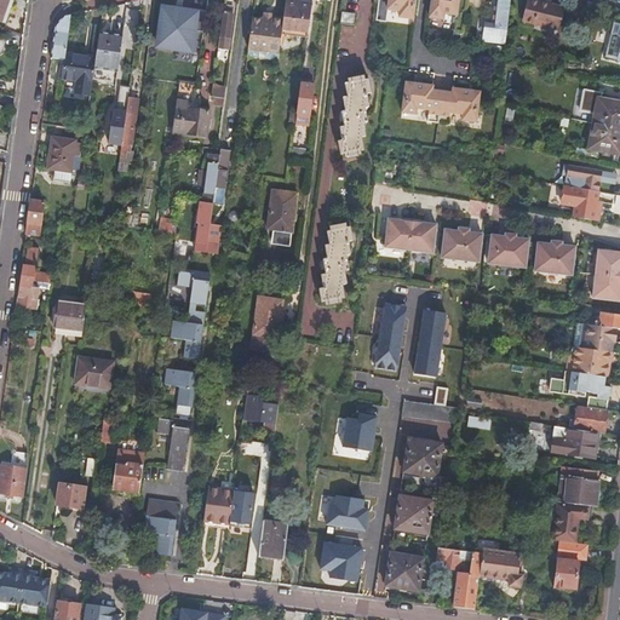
[(6,24),(13,0),(9,0),(1,22),(6,24)]
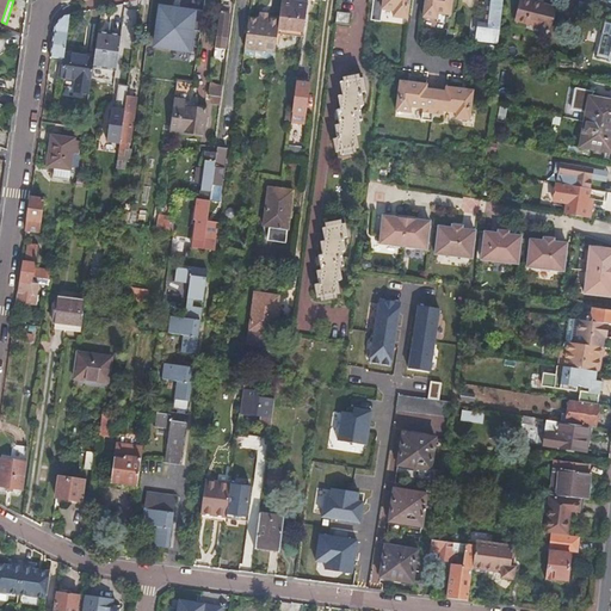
[(372,0),(370,23),(380,24),(381,18),(382,6),(394,8),(394,14),(407,17),(409,0),(372,0)]
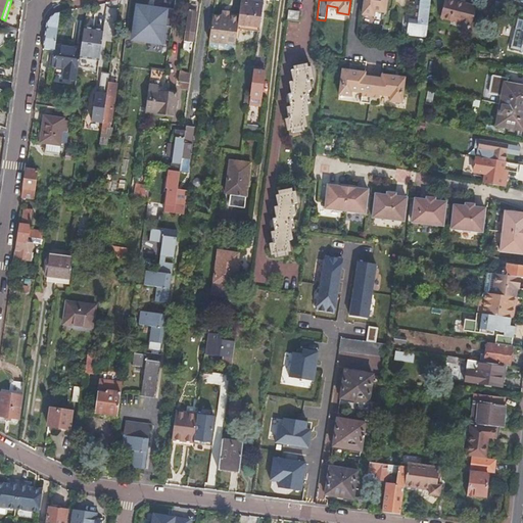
[(393,6),(394,0),(362,0),(361,13),(374,14),(375,10),(385,11),(383,26),(391,27),(393,6)]
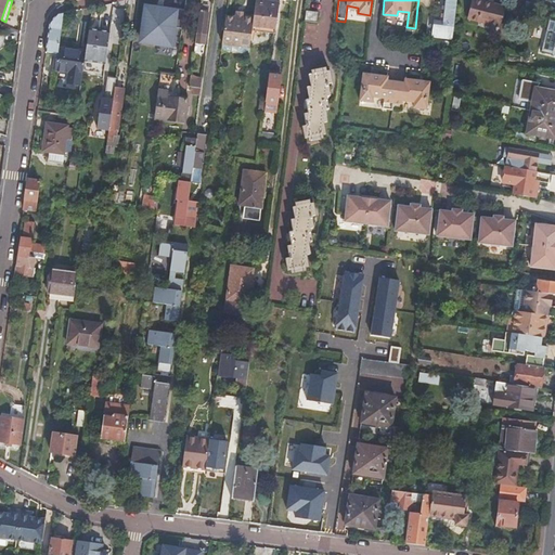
[(435,22),(433,37),(451,39),(452,30),(455,0),(446,0),(446,4),(442,3),(440,22),(435,22)]
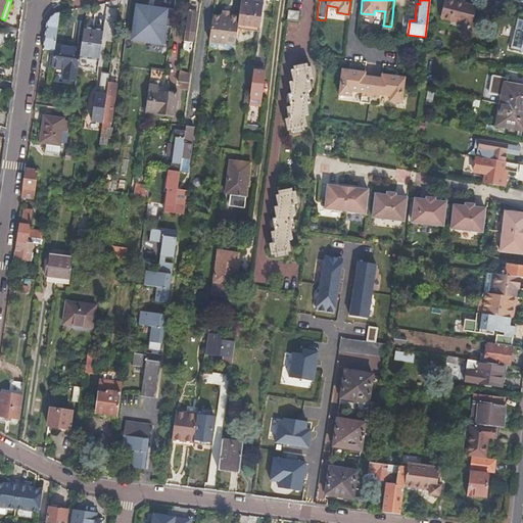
[(440,19),(470,26),(474,8),(444,1),(440,19)]
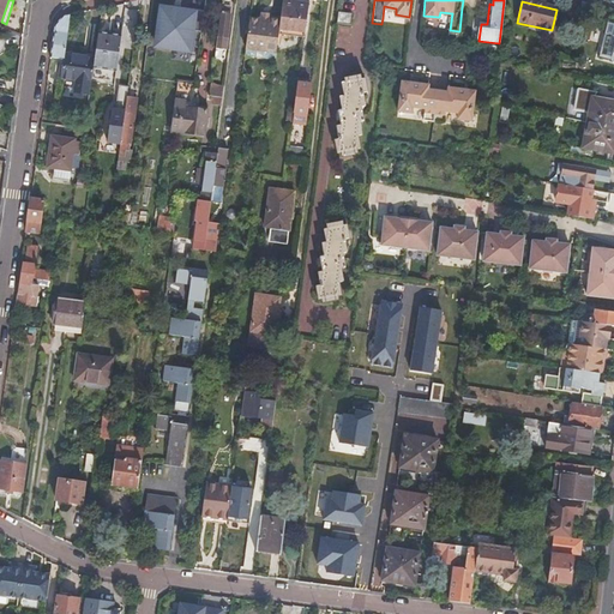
[(280,16),(277,32),(304,36),(308,6),(282,2),(280,16)]
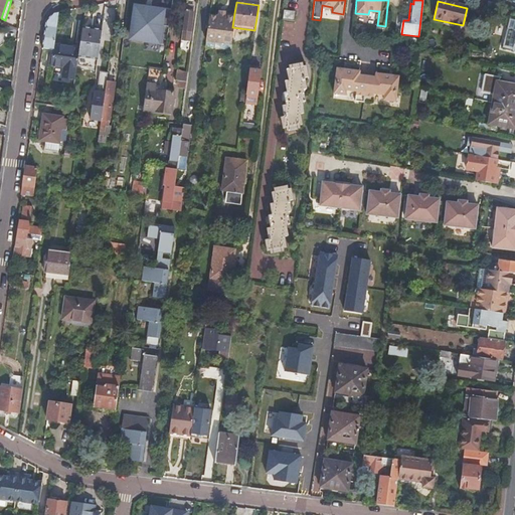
[(160,9),(135,6),(131,37),(159,42),(161,24),(169,26),(171,7),(161,6),(160,9)]
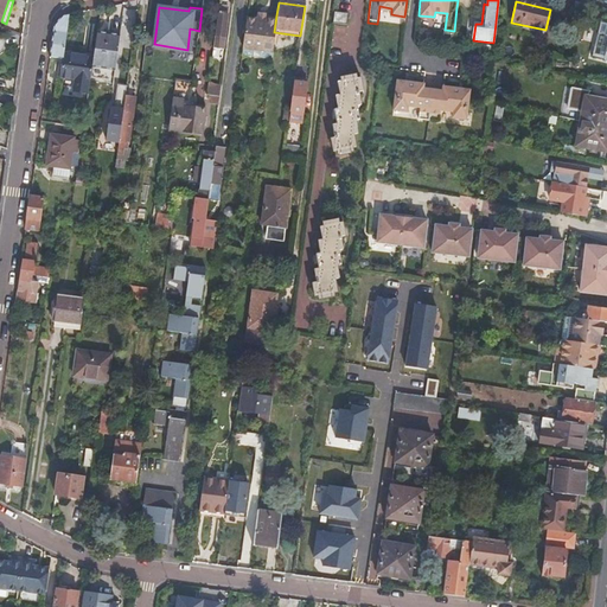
[(334,12),(332,24),(345,25),(346,13),(334,12)]
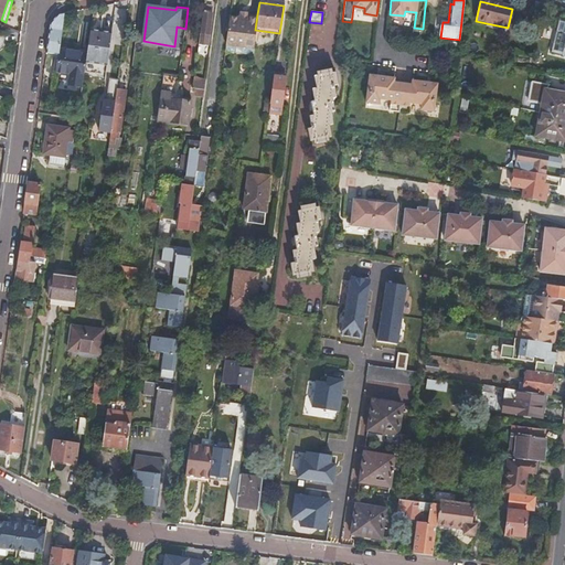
[(60,48),(65,12),(60,13),(50,22),(48,38),(46,52),(60,54),(60,48)]
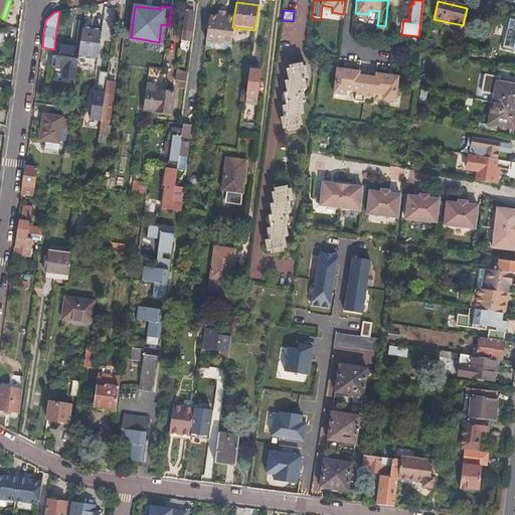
[(193,12),(185,11),(178,56),(186,57),(193,12)]
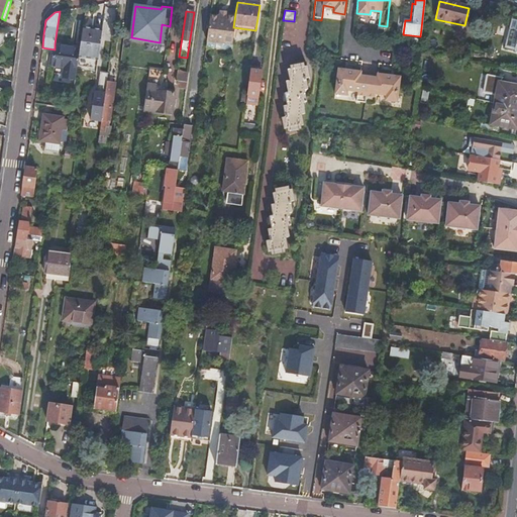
[(224,15),(221,40),(231,41),(233,27),(235,13),(226,12),(226,15),(224,15)]
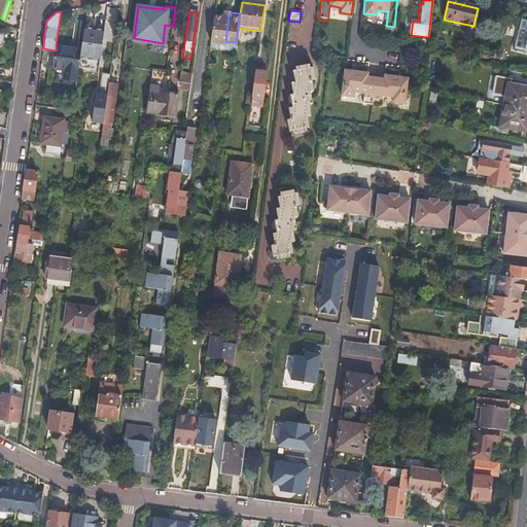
[(212,39),(225,41),(229,15),(215,13),(212,39)]
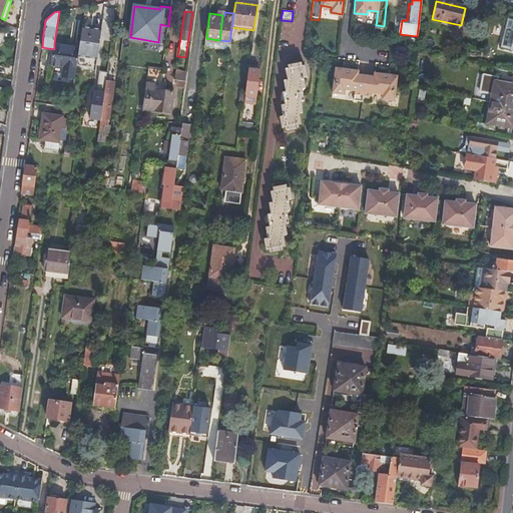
[(512,20),(509,19),(502,48),(512,50),(512,20)]
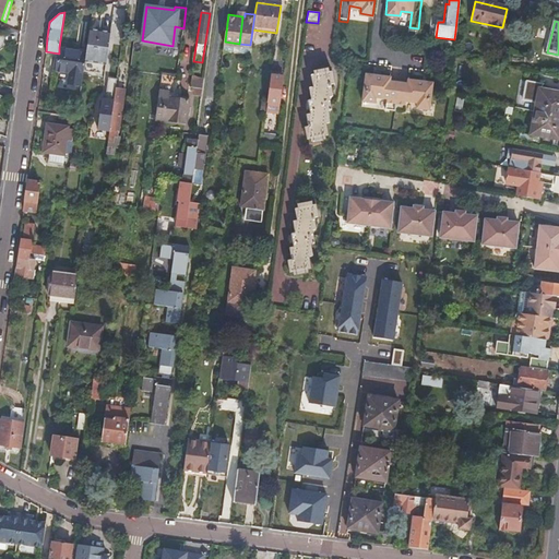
[(105,67),(110,33),(90,30),(86,51),(84,63),(105,67)]
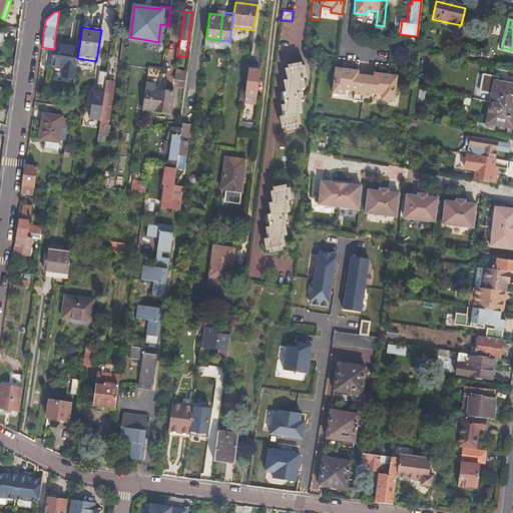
[(76,67),(77,58),(79,47),(54,43),(54,49),(51,64),(63,66),(62,76),(73,77),(75,67),(76,67)]
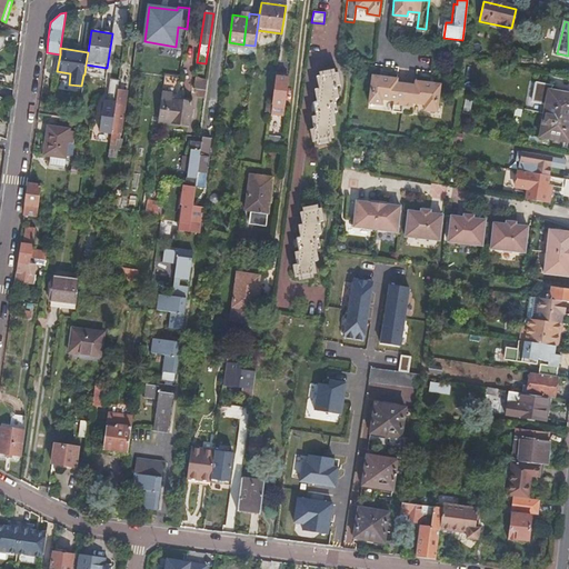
[(309,130),(311,142),(332,139),(331,127),(335,126),(332,113),(336,112),(335,100),(338,99),(336,86),(339,86),(337,73),(316,77),(318,89),(315,90),(316,103),(312,103),(315,117),(310,118),(312,130),(309,130)]
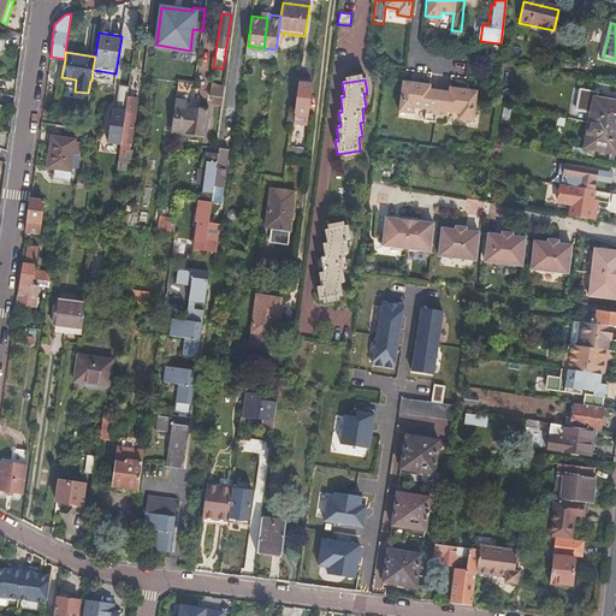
[(580,83),(561,80),(560,86),(579,89),(580,83)]
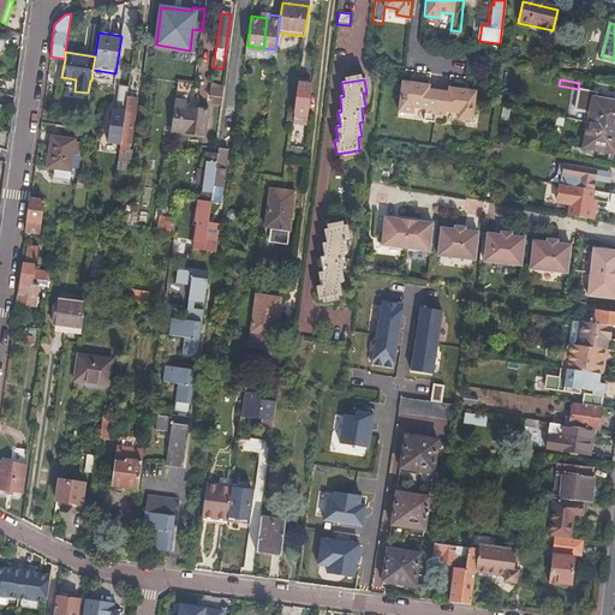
[(298,82),(292,123),(306,124),(308,112),(311,83),(298,82)]
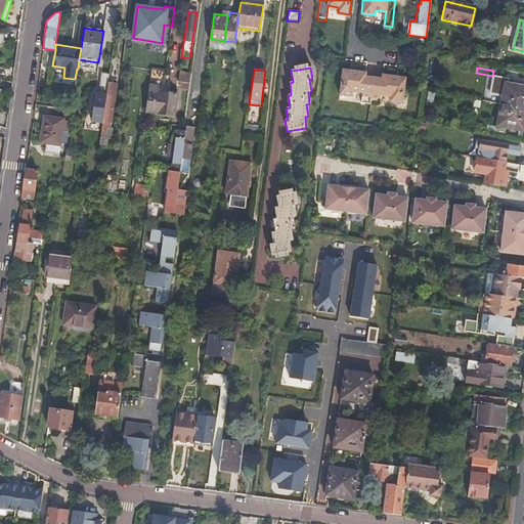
[(370,104),(374,78),(365,77),(366,73),(343,71),(340,95),(352,97),(352,92),(363,93),(362,103),(370,104)]
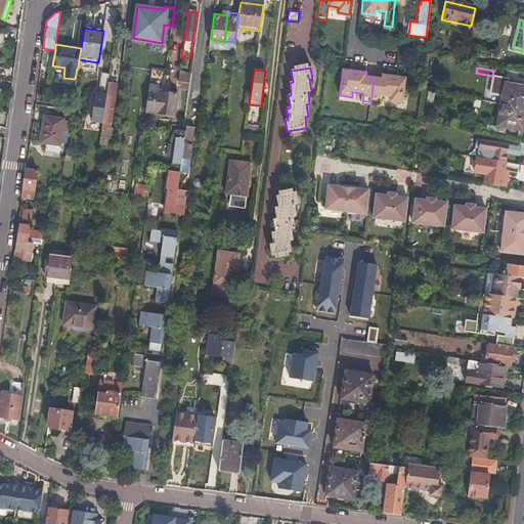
[(179,75),(178,82),(189,83),(190,76),(179,75)]
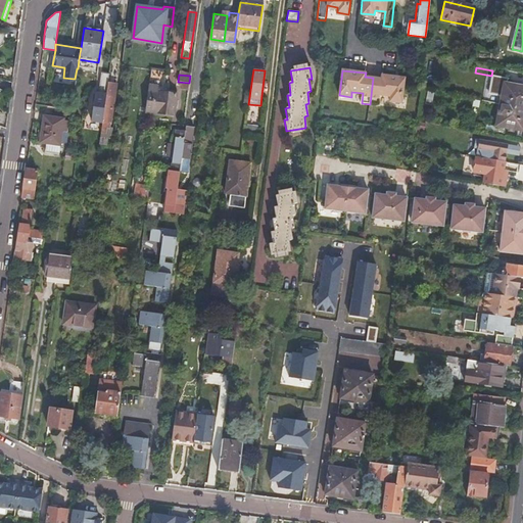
[(381,79),(373,78),(370,104),(378,105),(379,95),(390,96),(389,101),(401,103),(405,78),(382,75),(381,79)]
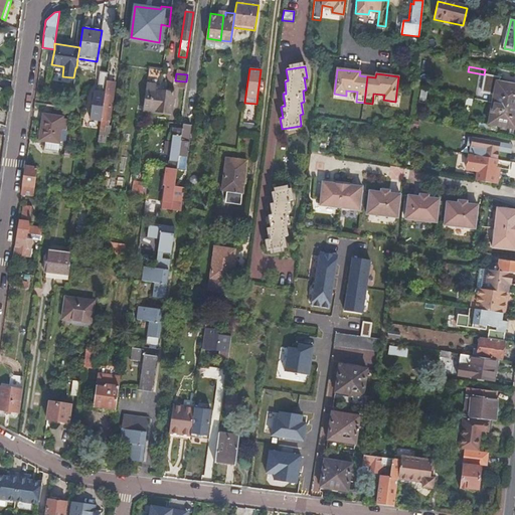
[(494,103),(514,107),(514,84),(498,82),(487,79),(484,94),(494,96),(495,92),(496,92),(494,103)]
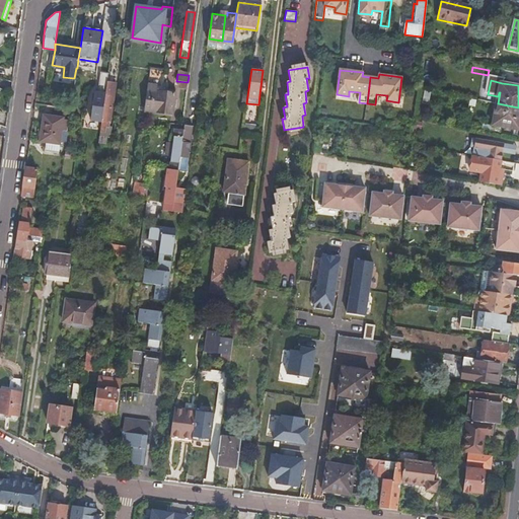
[(116,83),(107,82),(105,93),(102,116),(101,121),(109,122),(110,113),(107,113),(108,103),(113,103),(116,83)]
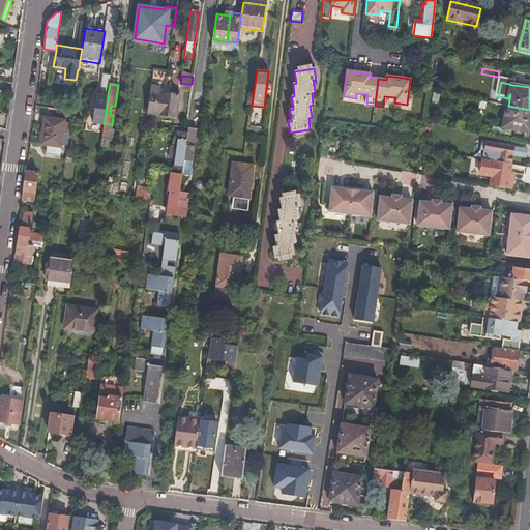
[(186,88),(180,131),(188,133),(188,129),(194,90),(186,88)]
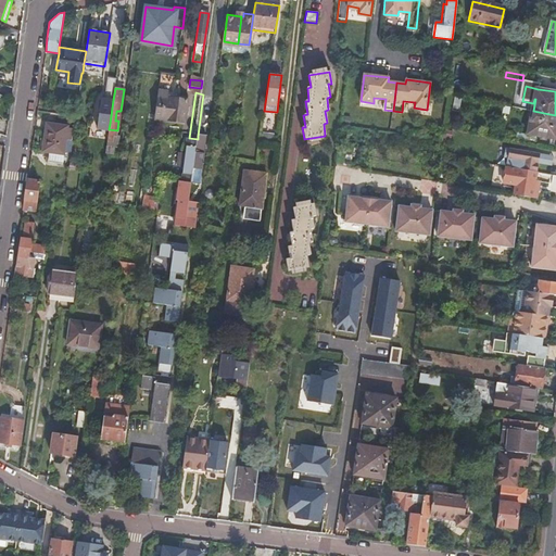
[(158,96),(154,117),(184,122),(187,100),(158,96)]
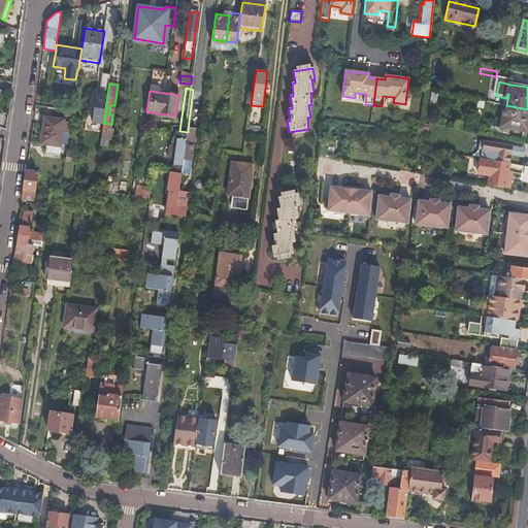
[(104,118),(107,95),(95,94),(92,117),(104,118)]
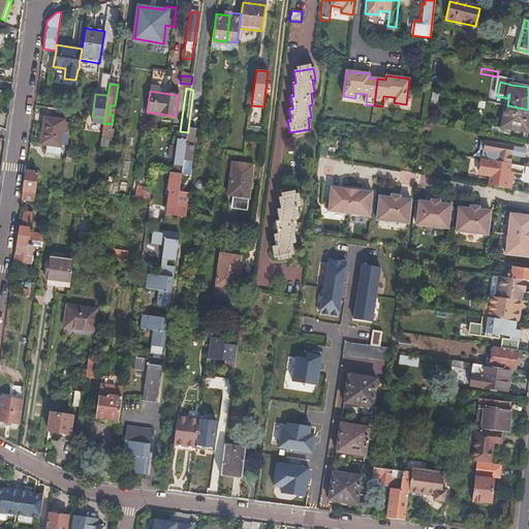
[(528,110),(507,105),(503,128),(528,133),(528,110)]
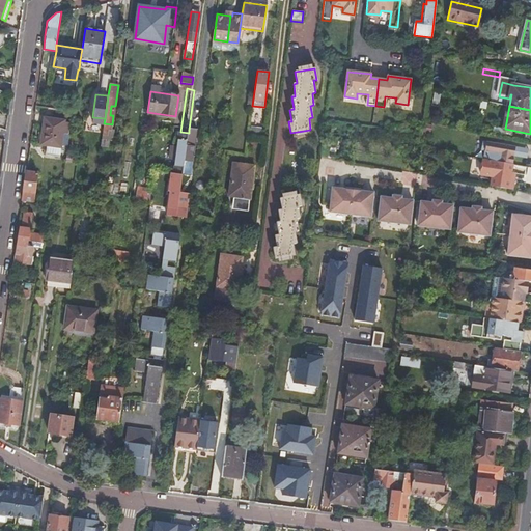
[(49,144),(62,146),(66,119),(46,115),(42,143),(49,144)]
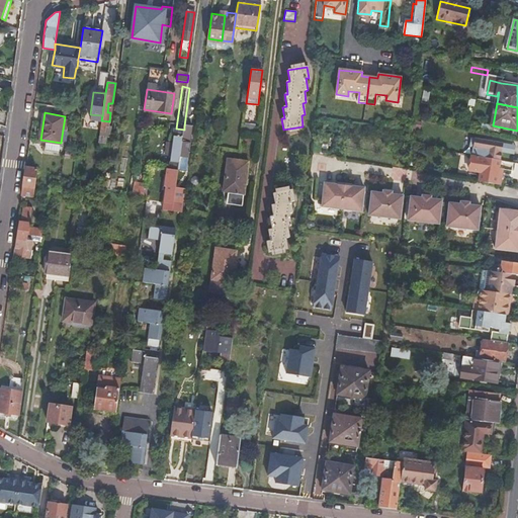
[(459,121),(458,127),(473,131),(475,124),(459,121)]
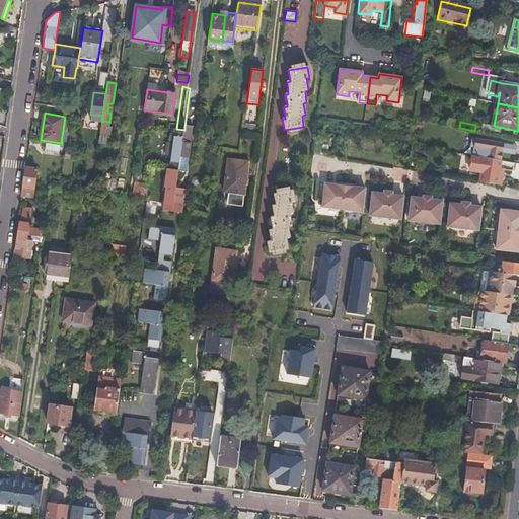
[(184,127),(184,130),(180,157),(190,158),(194,128),(184,127)]
